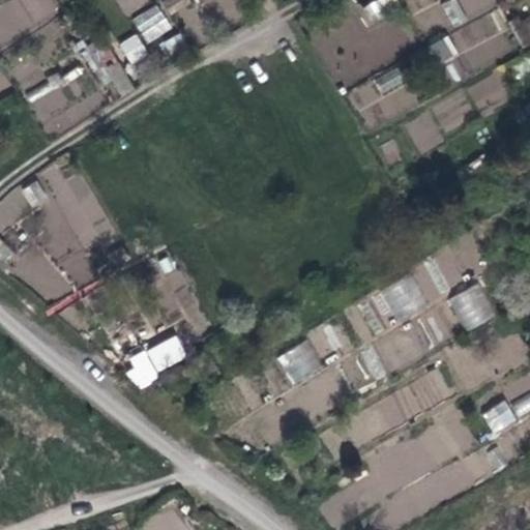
[(113,0),(122,17),(147,3),(145,0),(113,0)]
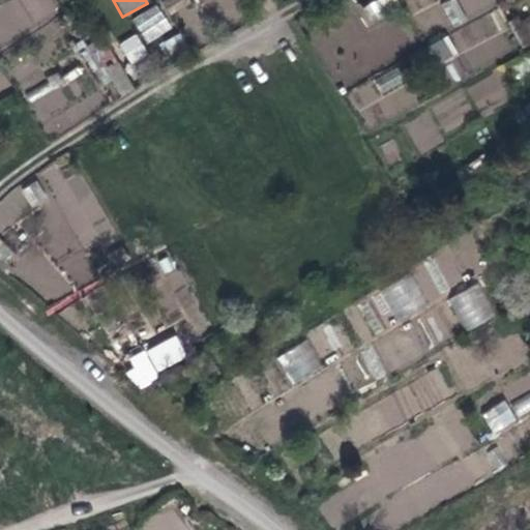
[(374,0),(363,5),(371,21),(401,7),(398,0),(374,0)]
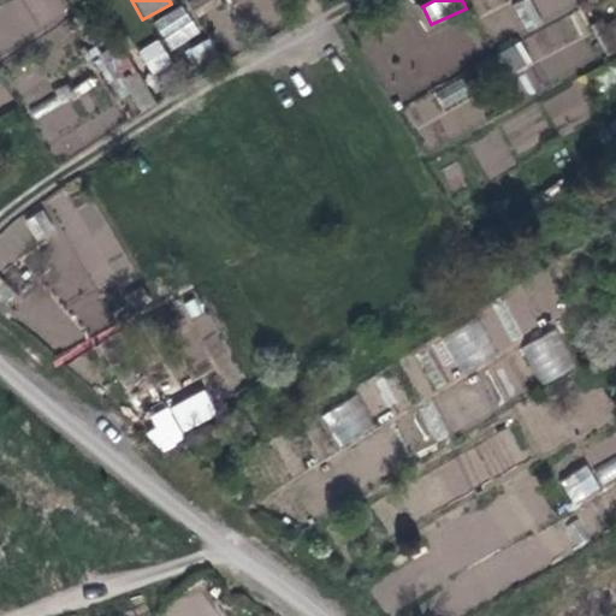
[(503,0),(471,0),(478,16),(504,4),(503,0)]
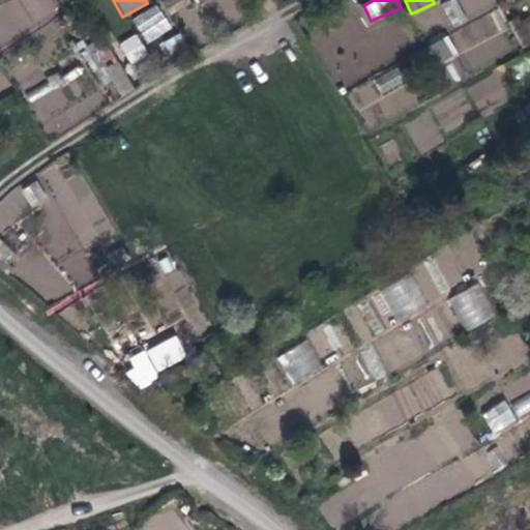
[(459,79),(517,51),(491,0),(443,0),(458,29),(429,43),(440,66),(450,61),(459,79)]
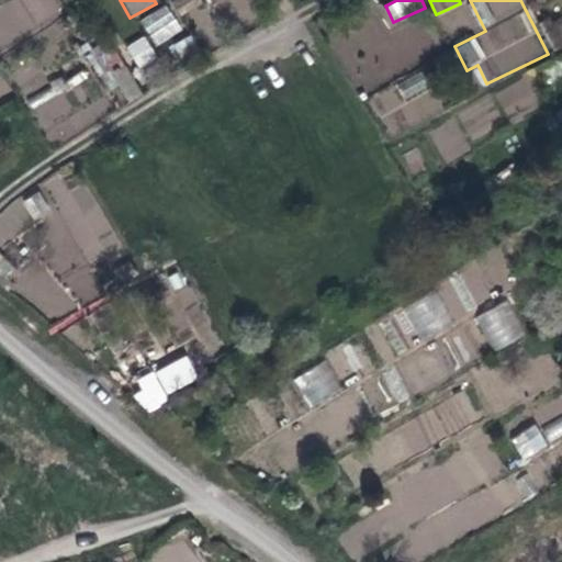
[(138,21),(156,47),(182,30),(166,3),(138,21)]
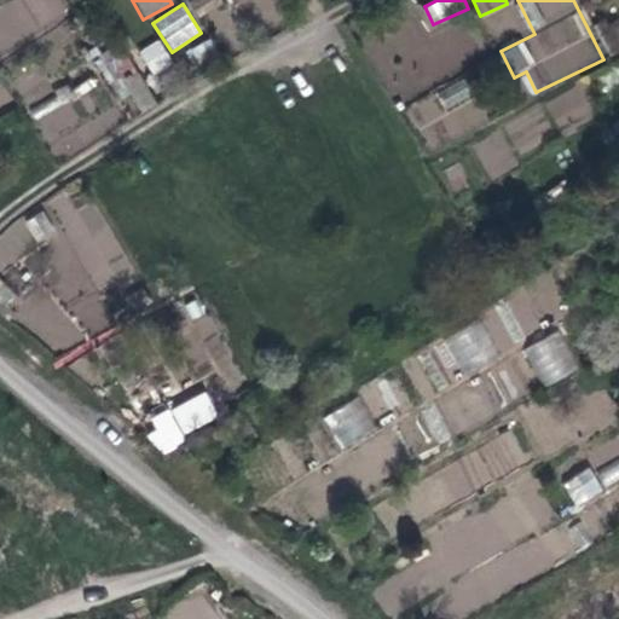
[(618,13),(596,24),(607,51),(618,45),(618,13)]
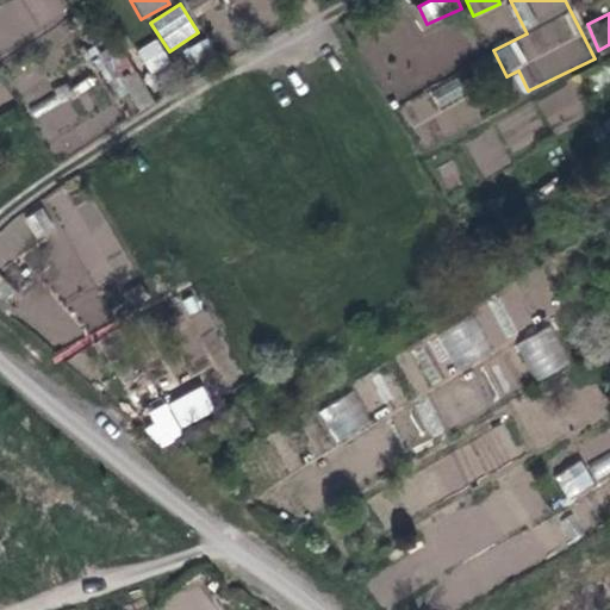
[(136,50),(150,74),(169,62),(156,38),(136,50)]
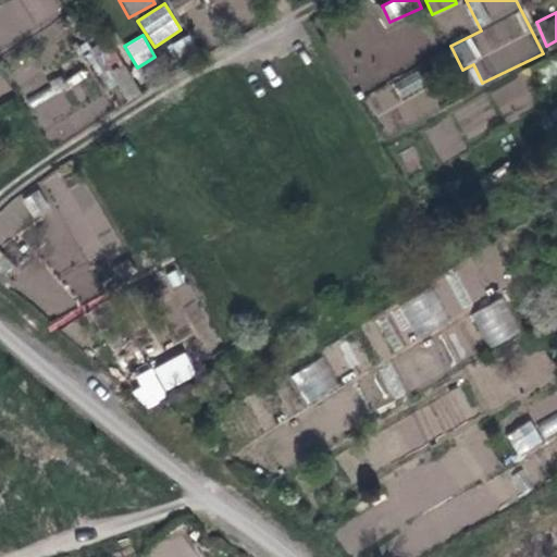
[(175,58),(195,48),(188,35),(169,45),(175,58)]
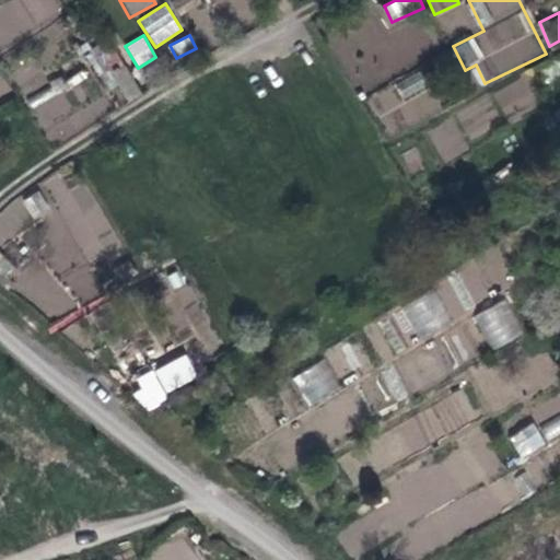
[(47,143),(111,116),(90,68),(26,95),(47,143)]
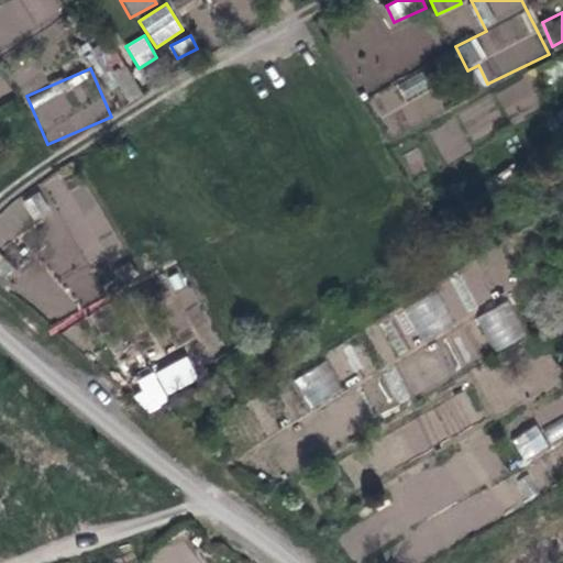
[(386,134),(435,116),(419,75),(371,94),(386,134)]
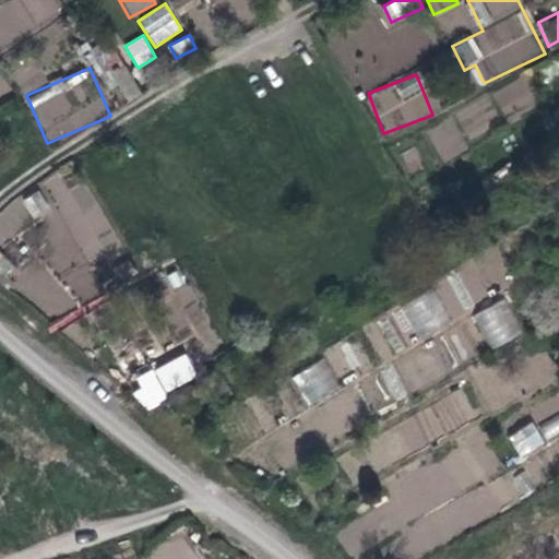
[(491,92),(504,119),(536,104),(523,76),(491,92)]
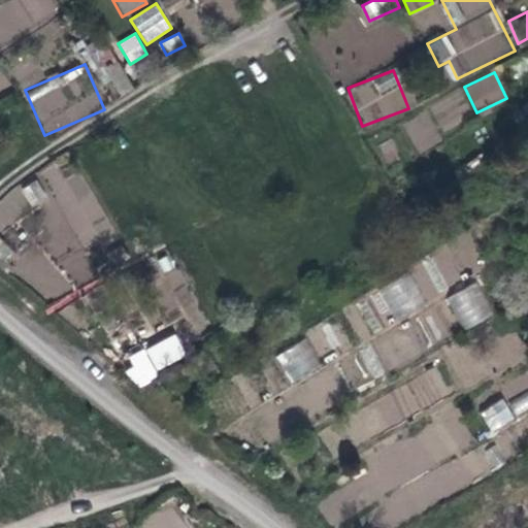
[(83,170),(63,177),(58,164),(46,168),(68,227),(99,216),(83,170)]
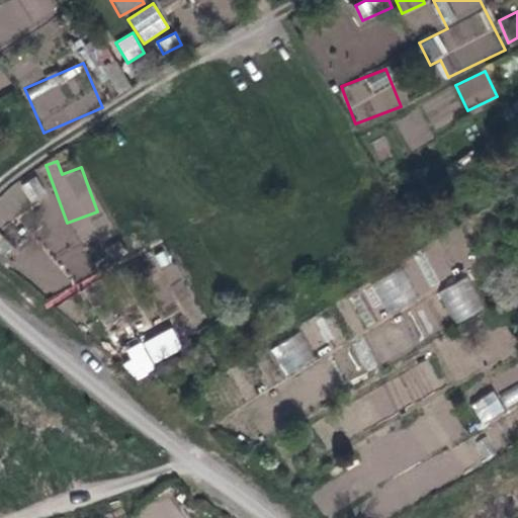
[(32,204),(48,195),(35,175),(20,185),(32,204)]
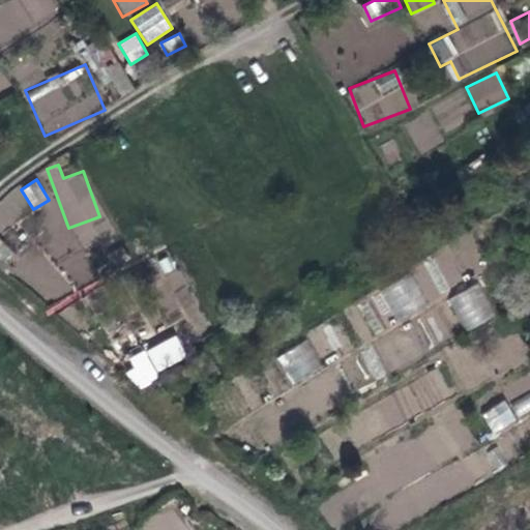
[(0,238),(0,268),(1,270),(17,252),(0,238)]
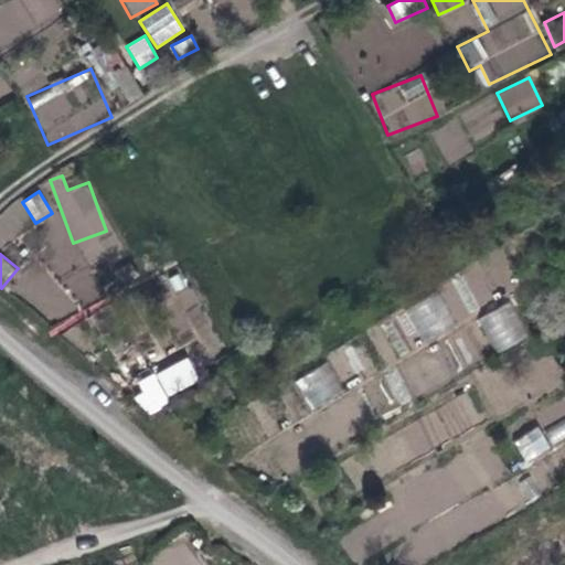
[(407,309),(423,338),(452,321),(437,292),(407,309)]
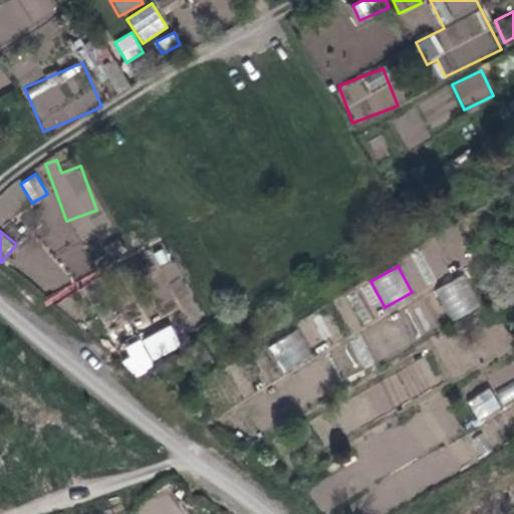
[(451,322),(481,306),(464,274),(434,290),(451,322)]
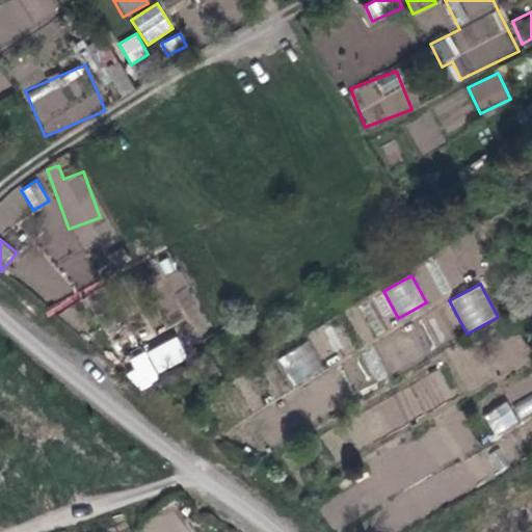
[(125,358),(135,384),(189,364),(179,338),(125,358)]
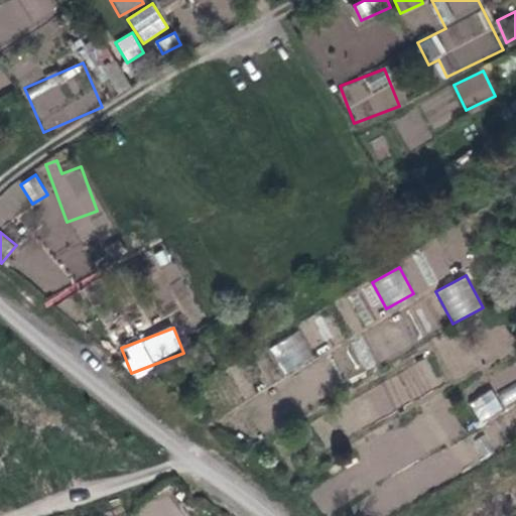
[(297,331),(269,349),(285,375),(314,357),(297,331)]
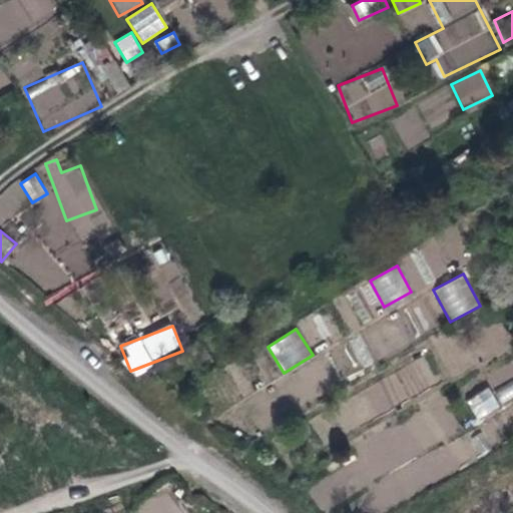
[(502,403),(512,397),(512,380),(495,391),(502,403)]
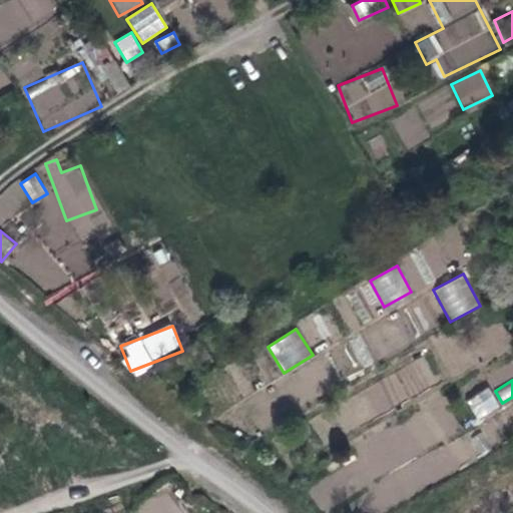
[(488,387),(466,400),(477,419),(500,406),(488,387)]
